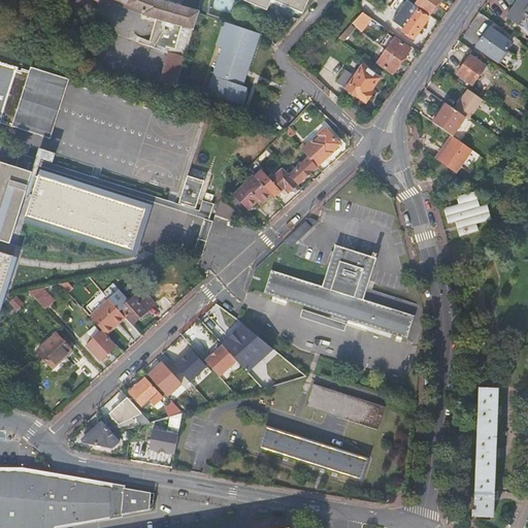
[(163,2),(156,0),(93,0),(98,3),(99,0),(116,0),(144,11),(143,17),(151,19),(142,47),(160,53),(161,47),(171,51),(173,42),(171,41),(176,25),(194,30),(198,13),(202,0),(190,0),(188,9),(163,2)]
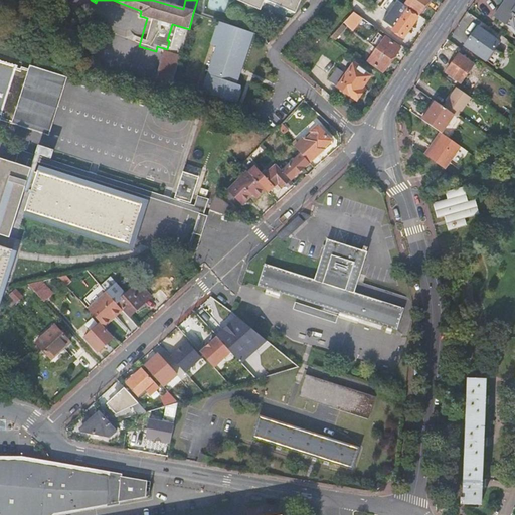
[(242,0),(263,9),(266,0),(271,0),(298,12),(303,0),(242,0)]
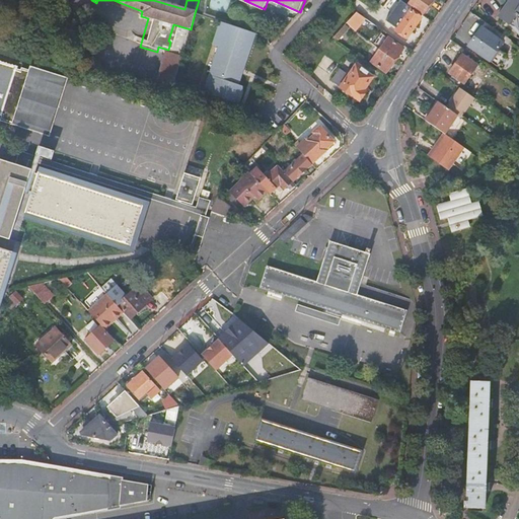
[(411,0),(409,4),(408,5),(422,15),(432,0),(411,0)]
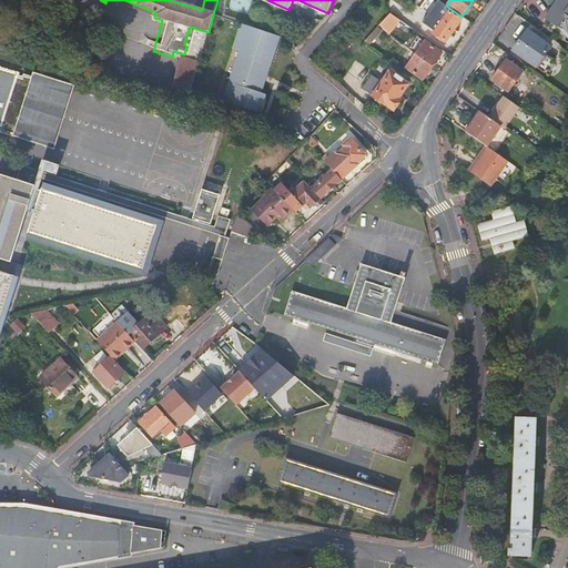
[(567,0),(555,0),(558,2),(547,19),(555,24),(563,13),(567,17),(567,29),(564,34),(567,37),(567,0)]
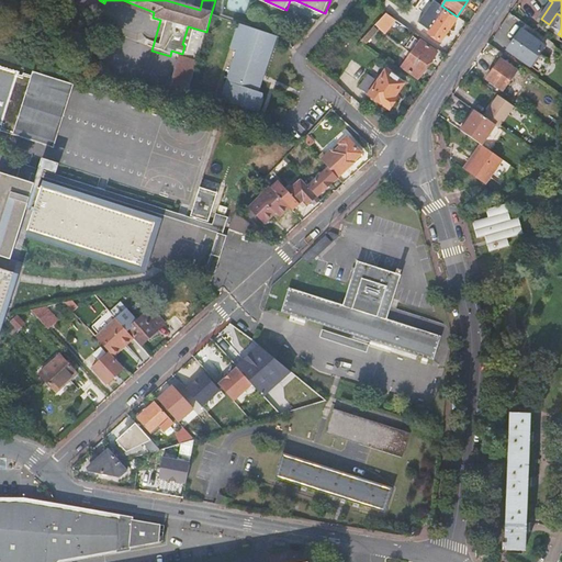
[(417,23),(429,32),(428,34),(440,42),(456,20),(444,12),(446,9),(441,7),(437,3),(433,1),(417,23)]
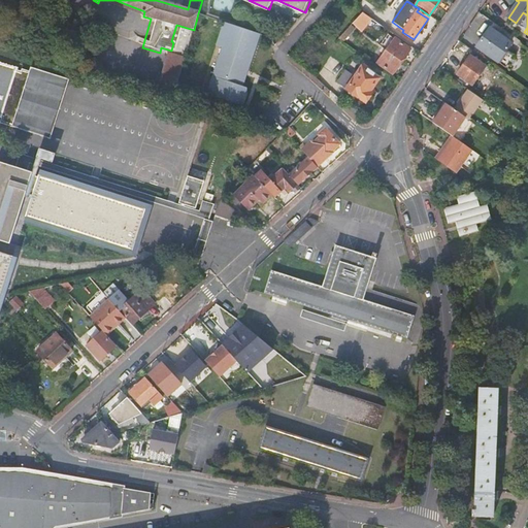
[(363,10),(341,36),(348,41),(358,30),(361,33),(372,19),(363,10)]
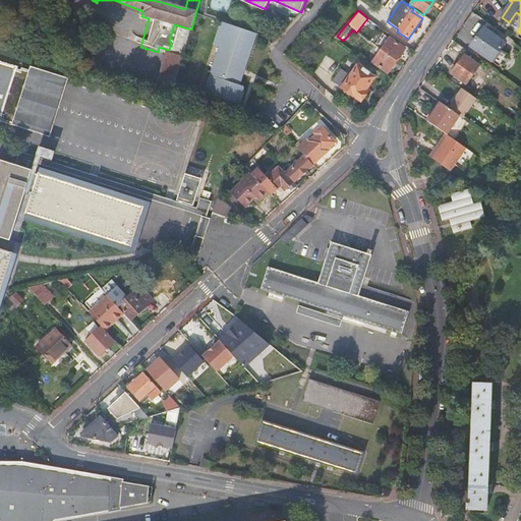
[(236,104),(242,85),(239,84),(256,34),(220,20),(213,43),(219,45),(201,92),(236,104)]
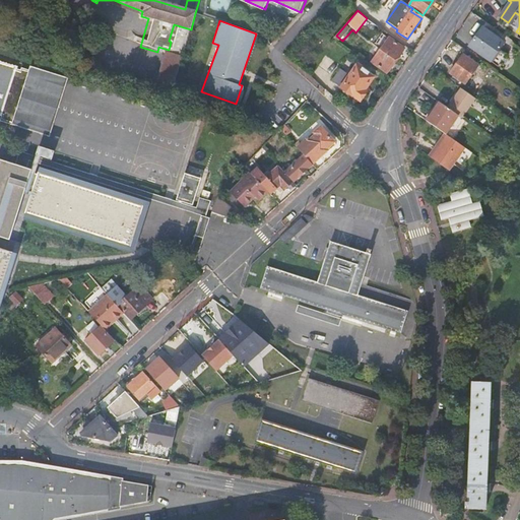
[(491,61),(504,43),(482,28),(469,47),(491,61)]
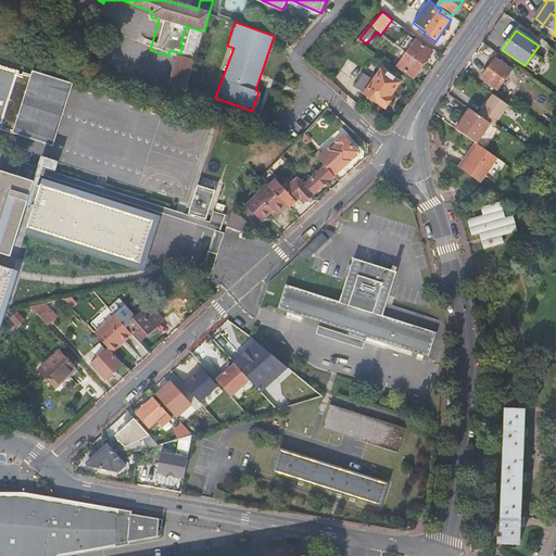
[(432,53),(416,41),(415,42),(412,40),(409,42),(407,40),(403,47),(408,51),(425,63),(432,53)]
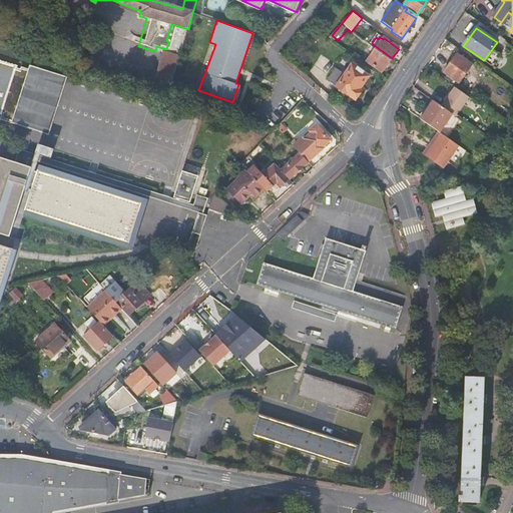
[(167,96),(183,43),(178,41),(174,54),(164,51),(152,91),(167,96)]
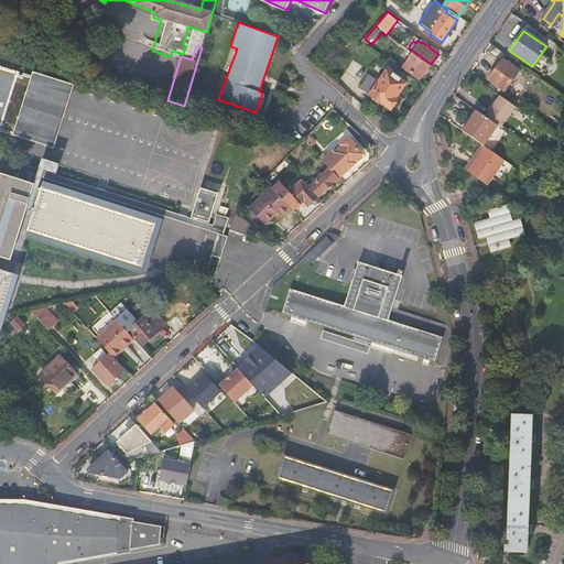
[(405,55),(410,58),(403,67),(421,79),(431,64),(414,52),(413,55),(409,52),(405,55)]
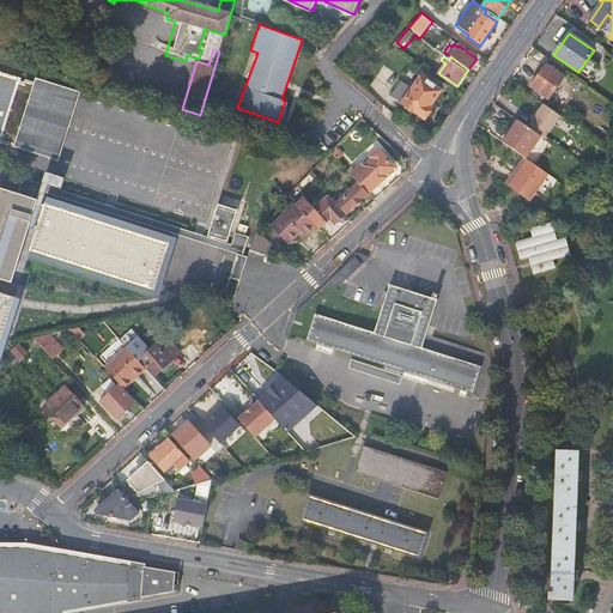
[(548,99),(563,78),(546,66),(530,87),(548,99)]
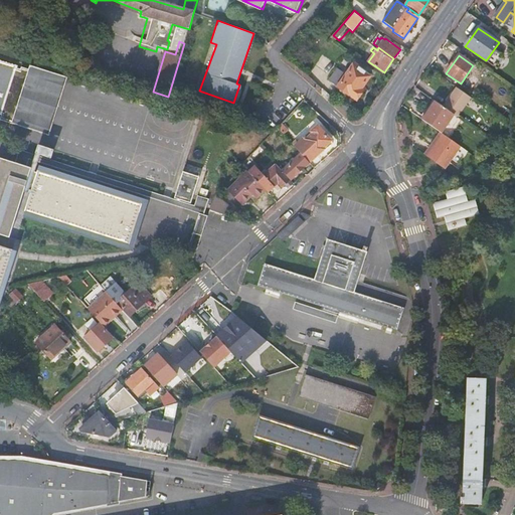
[(0,113),(1,114),(0,118),(0,119),(17,125),(35,71),(0,59),(0,113)]
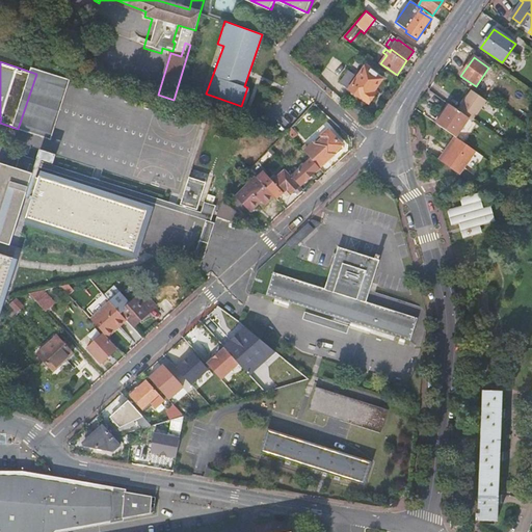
[(349,92),(350,91),(368,104),(374,95),(372,94),(382,79),(374,74),(375,73),(367,67),(358,78),(351,74),(342,87),(349,92)]
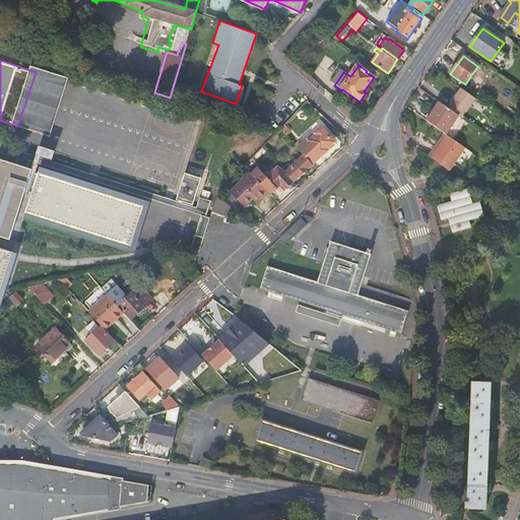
[(67,82),(36,72),(17,126),(50,137),(67,82)]
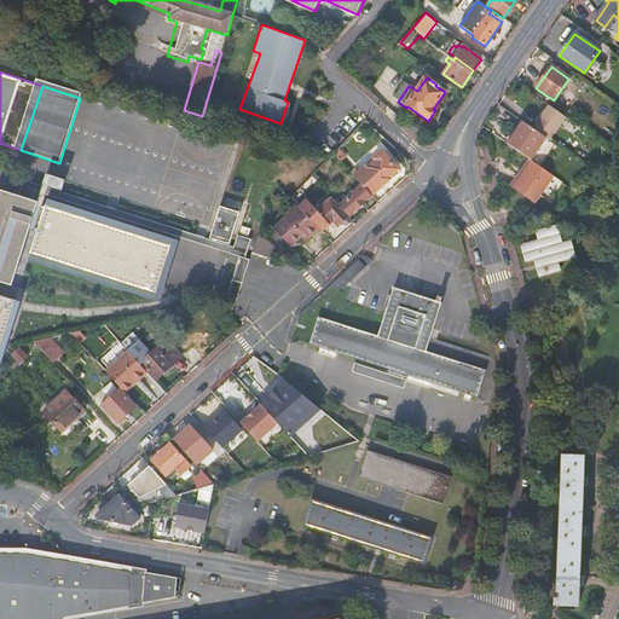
[(553,109),(561,115),(565,110),(556,104),(553,109)]
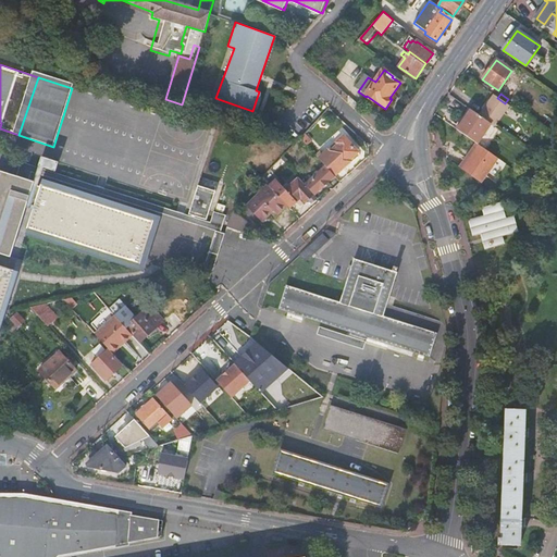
[(497,98),(494,96),(480,116),(492,125),(495,127),(509,107),(505,103),(497,98)]
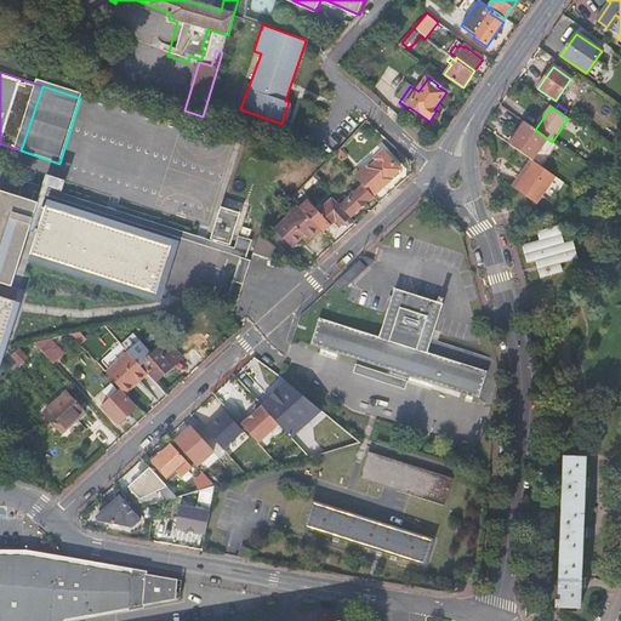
[(530,160),(533,161),(548,140),(535,130),(525,124),(510,146),(530,160)]
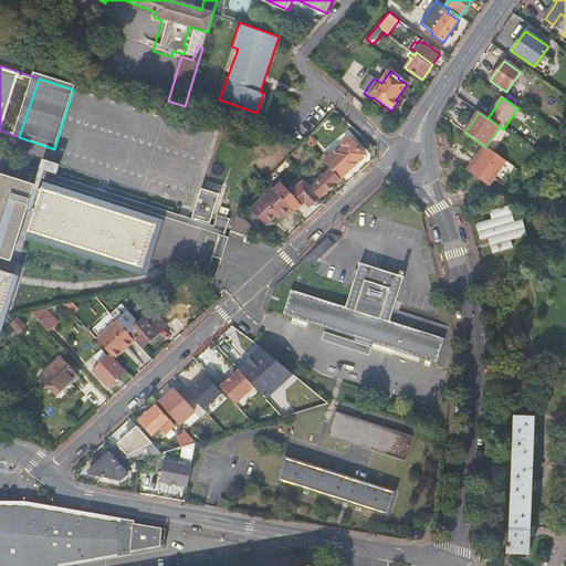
[(339,179),(357,165),(356,164),(364,156),(349,139),(343,146),(345,148),(336,156),(334,154),(325,163),(331,169),(339,179)]
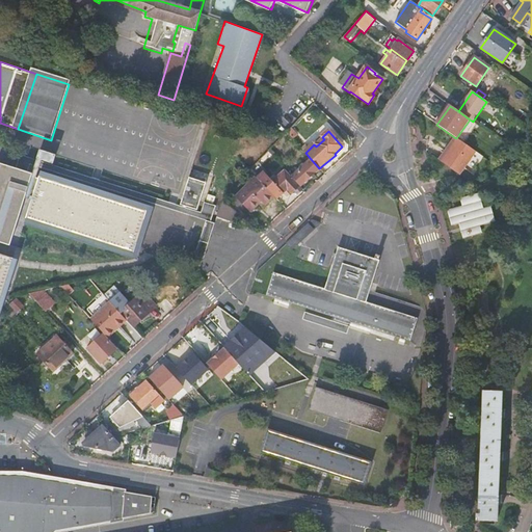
[(439,160),(442,163),(458,140),(456,138),(454,137),(439,160)]
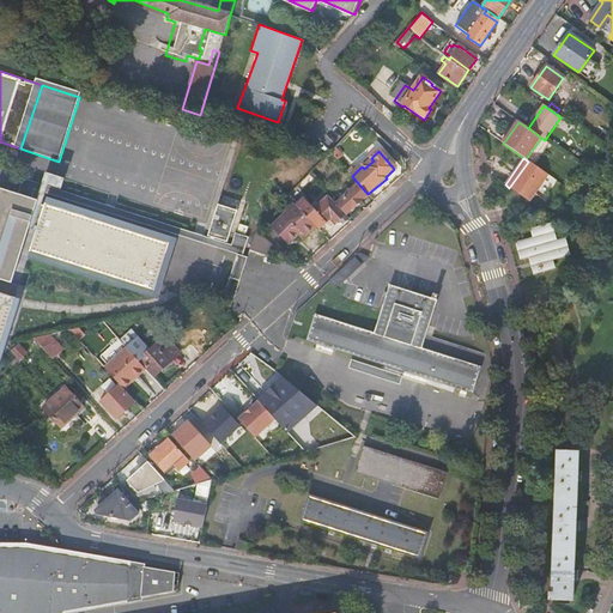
[(509,188),(529,201),(547,175),(528,162),(509,188)]
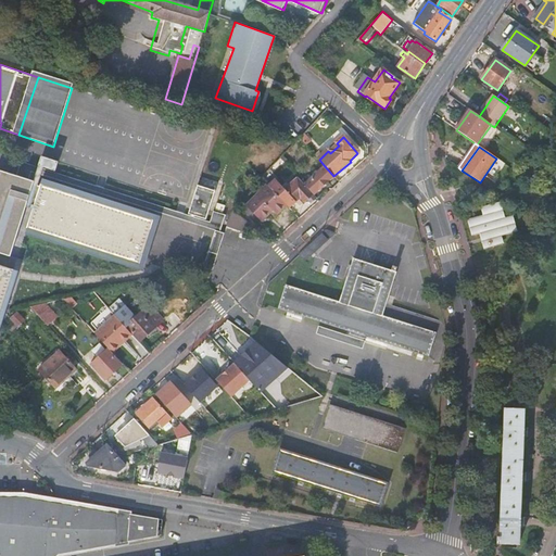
[(270,174),(274,172),(275,173),(285,162),(281,159),(268,172),(270,174)]
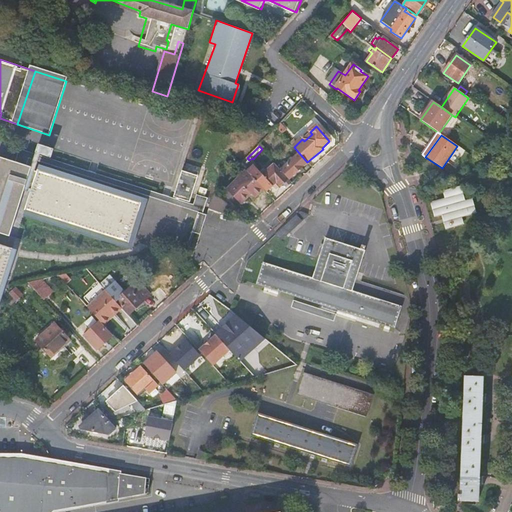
[(307,162),(299,153),(281,170),(288,179),(307,162)]
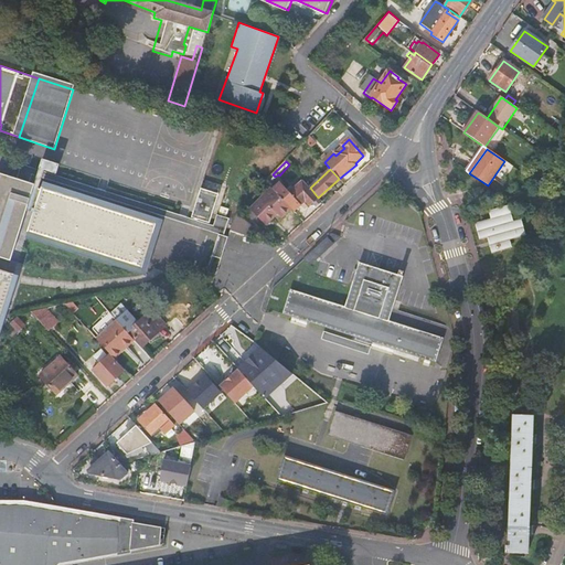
[(0,322),(16,275),(0,269),(0,257),(11,262),(27,211),(34,213),(28,233),(142,268),(157,223),(42,188),(41,190),(34,188),(30,200),(12,194),(18,180),(0,173),(0,322)]
